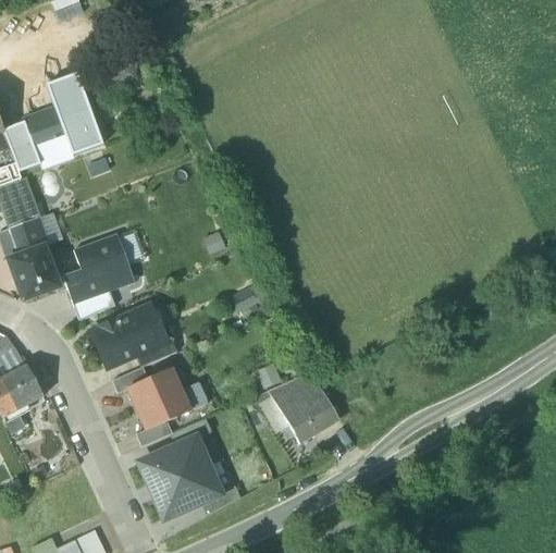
[(121,50),(108,57),(107,72),(120,81),(133,74),(135,64),(134,59),(130,54),(121,50)]
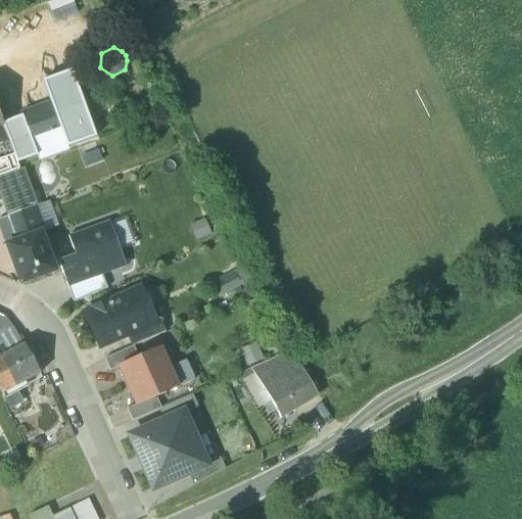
[(162,50),(151,55),(159,71),(171,65),(162,50)]
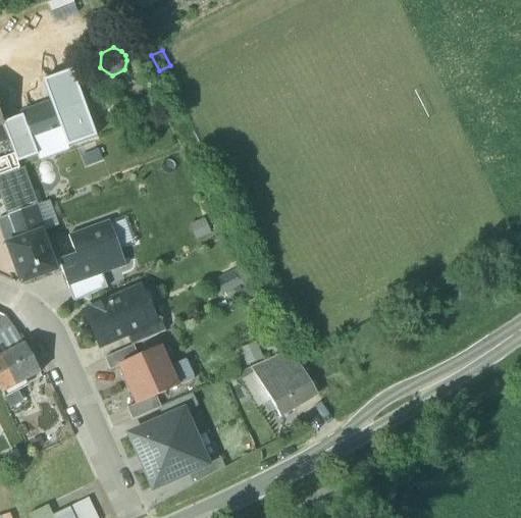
[(21,113),(2,120),(3,122),(9,140),(14,152),(17,160),(37,153),(39,157),(68,146),(96,136),(70,67),(43,78),(51,100),(20,111),(21,113)]
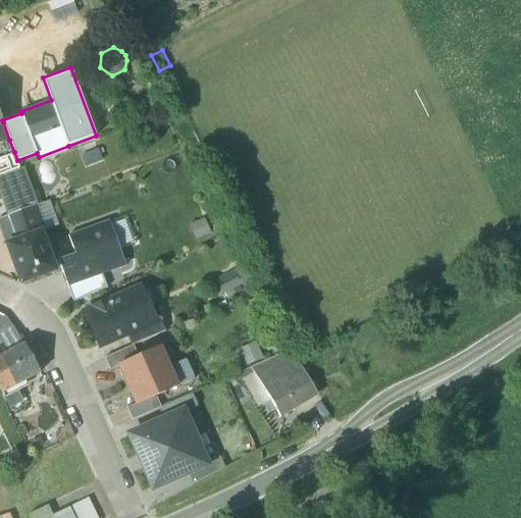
[(0,156),(14,152),(9,140),(0,143),(0,156)]
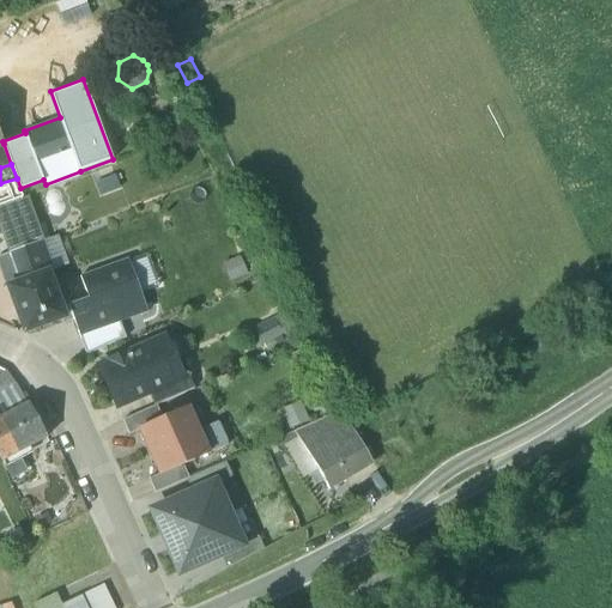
[(20,188),(17,178),(0,183),(0,204),(22,196),(23,196),(20,188)]
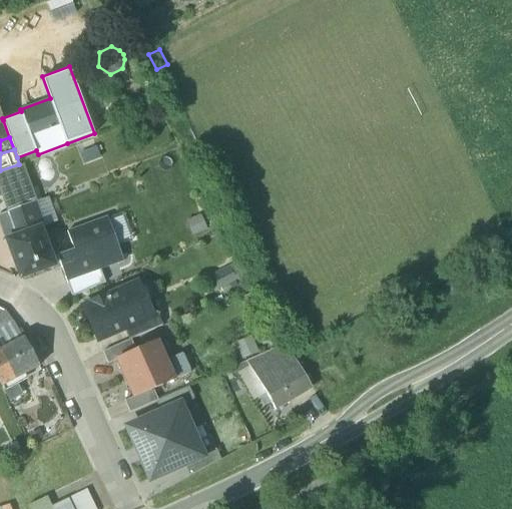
[(18,164),(0,170),(0,187),(8,209),(32,201),(18,164)]
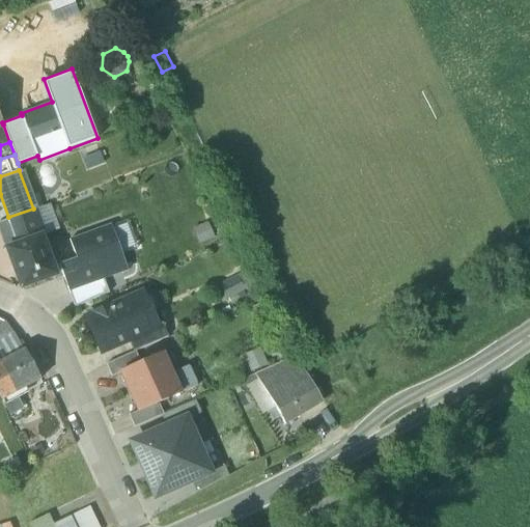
[(8,217),(0,220),(0,226),(21,285),(57,273),(42,232),(58,226),(50,202),(33,209),(8,217)]
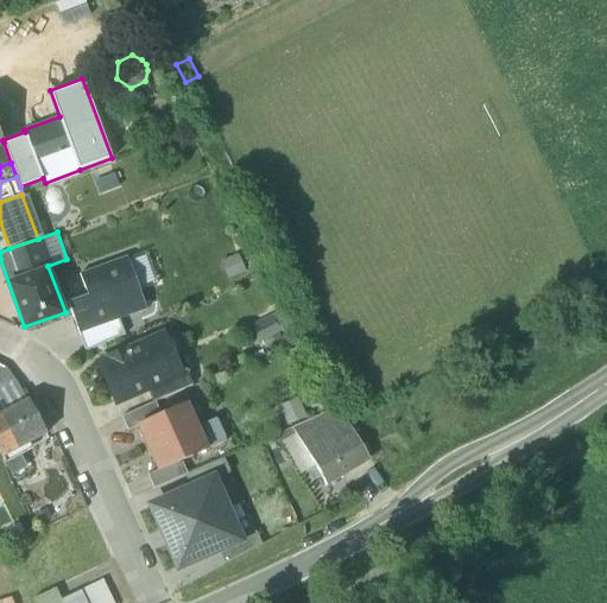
[(84,270),(93,293),(69,302),(88,349),(126,331),(119,315),(146,306),(127,255),(84,270)]
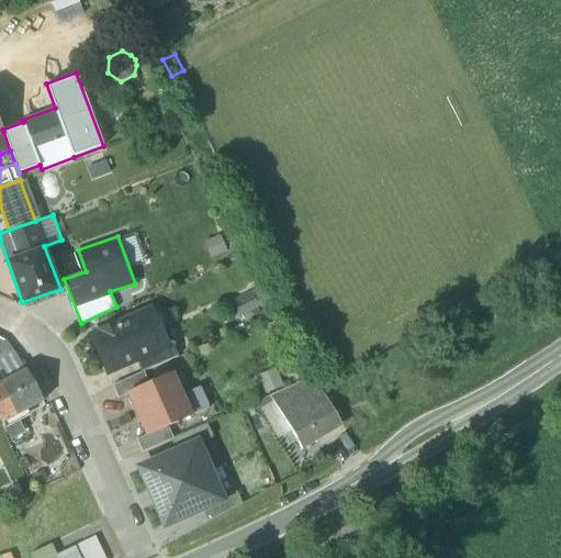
[(141,313),(118,323),(116,322),(101,328),(101,330),(93,334),(99,348),(98,349),(108,370),(137,358),(164,346),(163,345),(163,343),(165,336),(161,330),(155,326),(147,330),(141,313)]
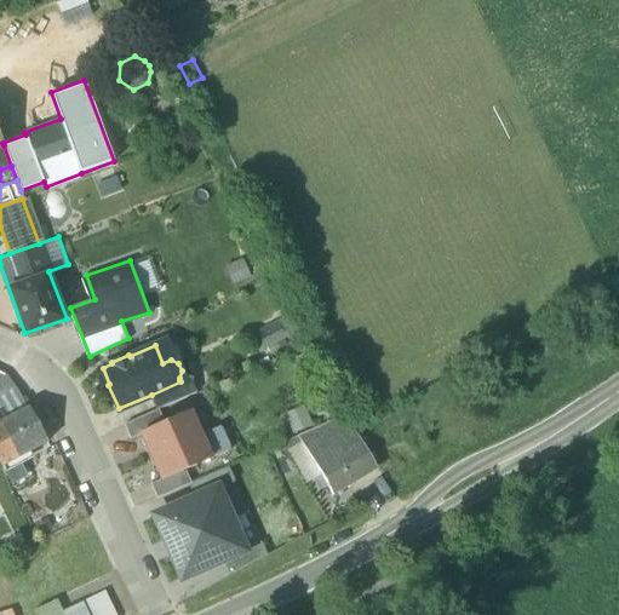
[(0,377),(0,400),(19,389),(10,371),(7,372),(0,377)]
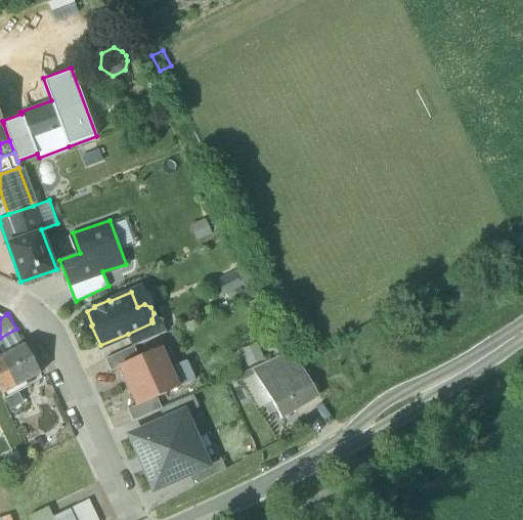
[(153,322),(128,334),(133,345),(134,345),(167,331),(161,317),(151,321),(153,322)]
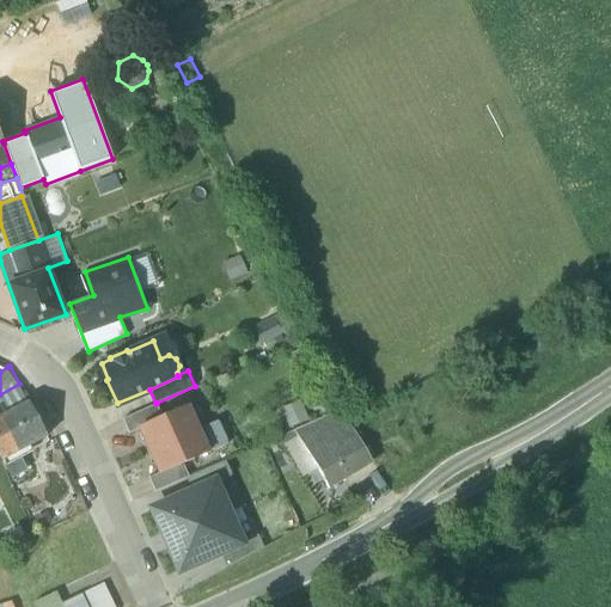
[(303,396),(283,404),(292,422),(311,414),(303,396)]
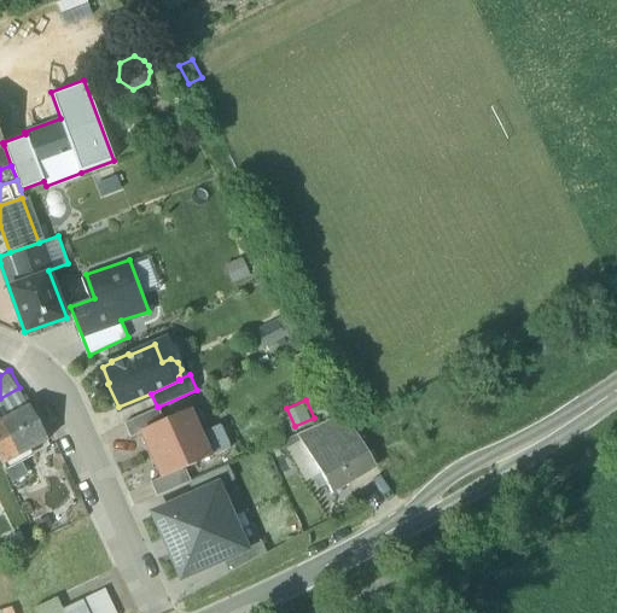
[(0,456),(4,463),(50,441),(29,403),(0,418),(0,456)]
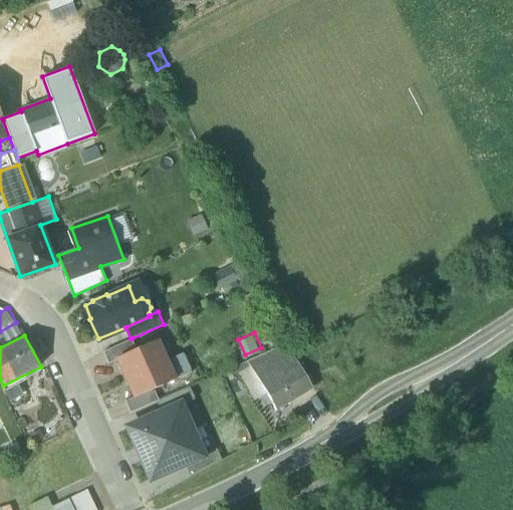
[(131,338),(103,350),(108,362),(118,358),(117,357),(137,349),(132,338),(131,338)]
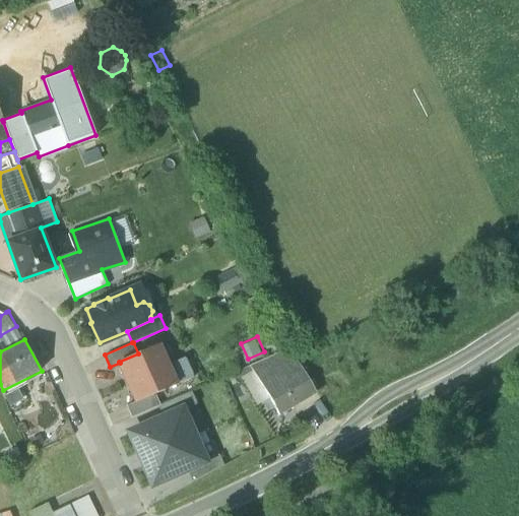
[(138,353),(119,362),(120,363),(124,373),(126,372),(130,380),(169,364),(159,343),(138,353)]
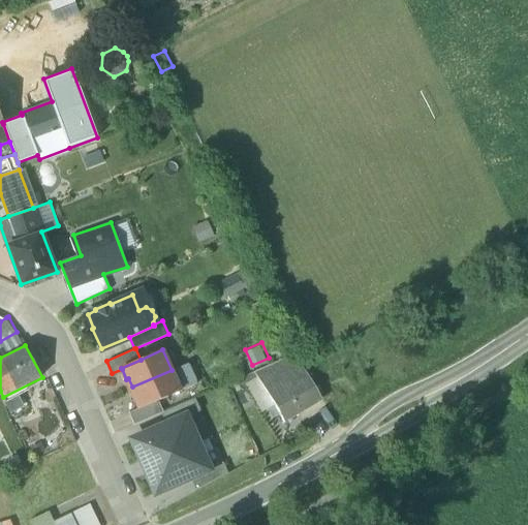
[(294,352),(255,370),(260,378),(275,403),(269,407),(274,415),(280,412),(285,421),(320,395),(294,352)]
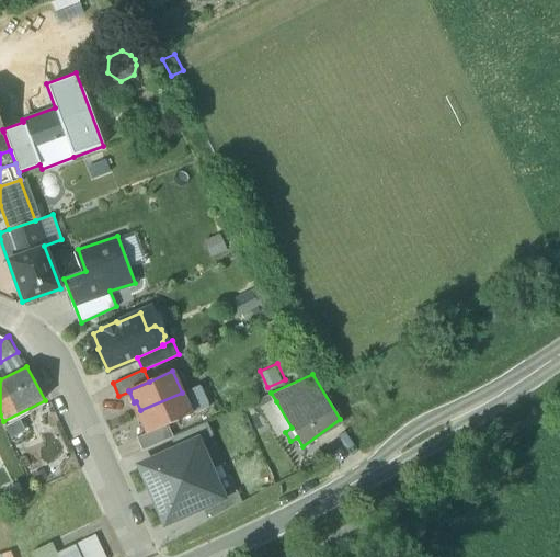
[(182,393),(191,413),(209,405),(200,385),(182,393)]
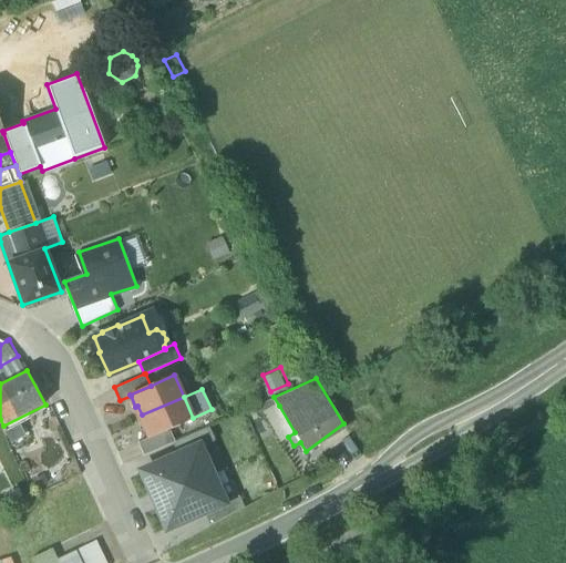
[(184,397),(142,415),(145,425),(144,425),(148,437),(150,438),(171,428),(193,418),(184,397)]
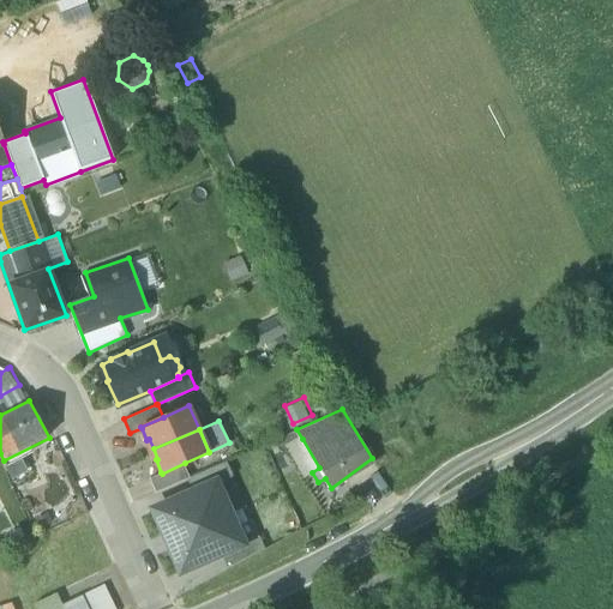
[(302,439),(296,429),(278,438),(283,447),(302,439)]
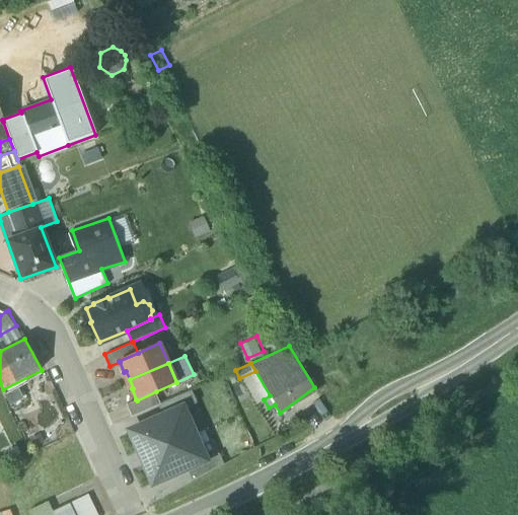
[(342,372),(324,384),(330,392),(348,381),(342,372)]
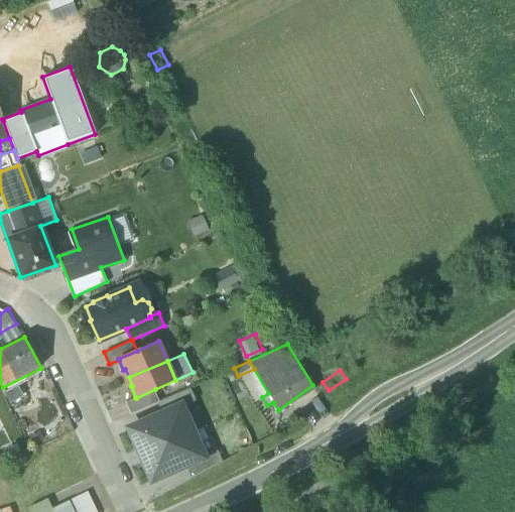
[(158,402),(163,414),(181,406),(197,399),(191,388),(158,402)]
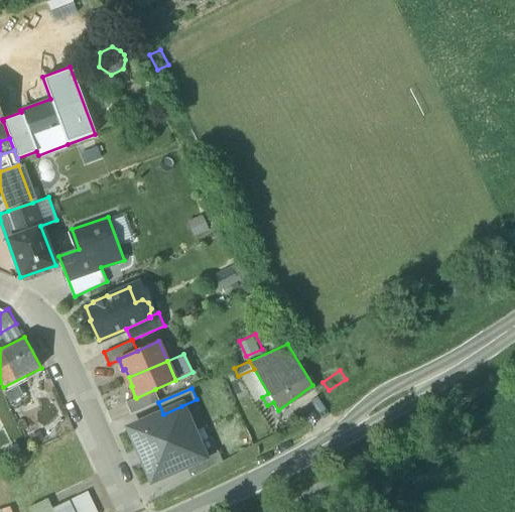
[(155,389),(136,398),(135,397),(126,401),(131,413),(159,400),(155,389)]
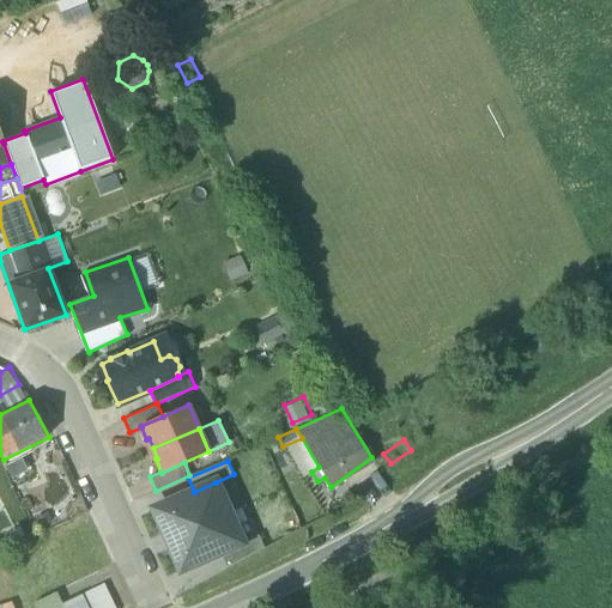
[(171,529),(175,536),(230,512),(216,482),(194,492),(155,509),(164,533),(171,529)]
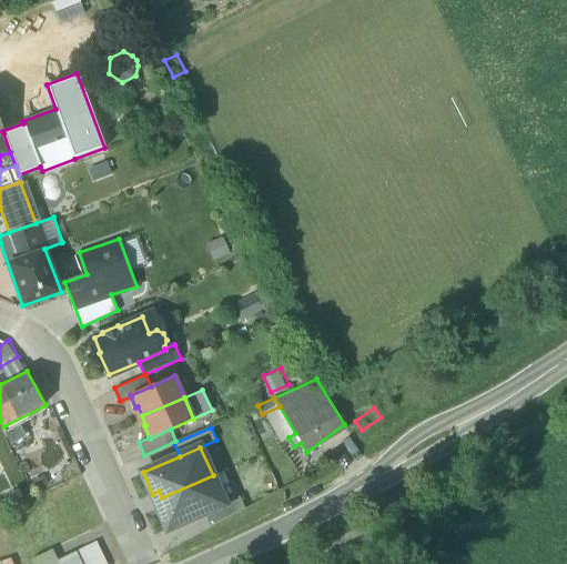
[(213,475),(162,497),(164,504),(159,507),(168,527),(205,511),(225,503),(213,475)]
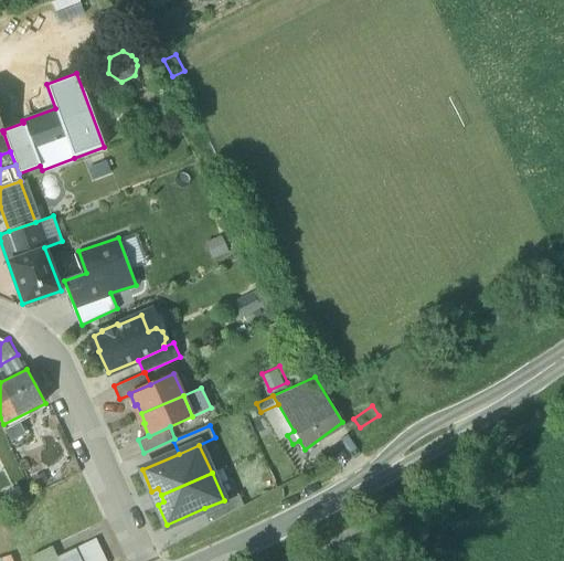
[(240,493),(224,500),(204,508),(211,522),(244,505),(240,493)]
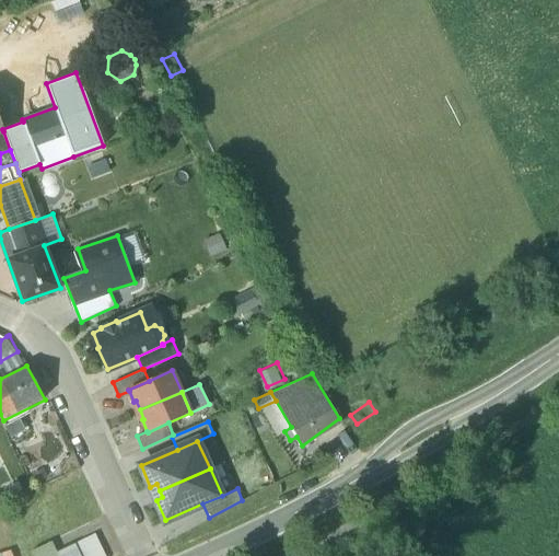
[(95,532),(74,542),(81,555),(102,545),(95,532)]
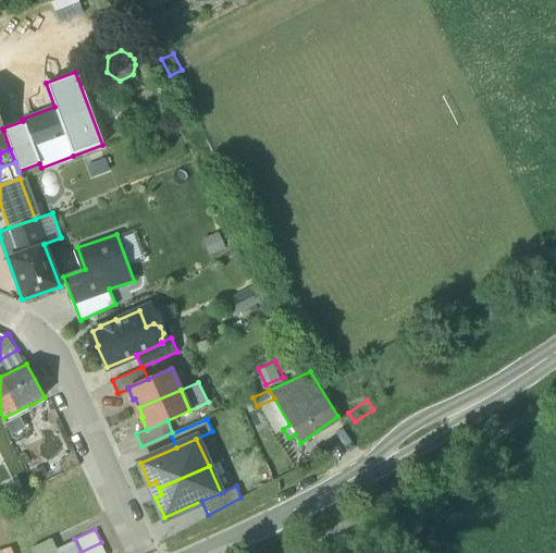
[(59,552),(52,537),(32,547),(34,552),(59,552)]
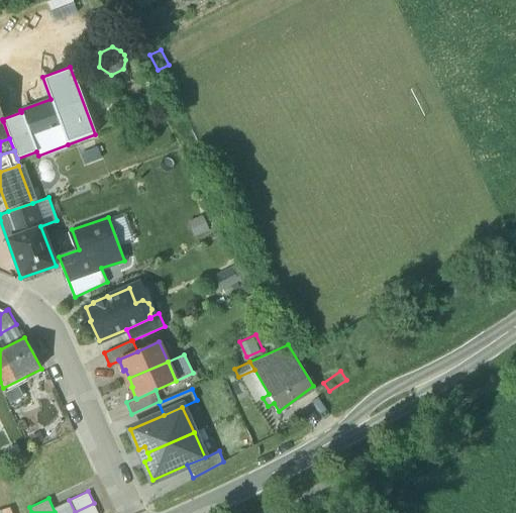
[(98,512),(94,503),(75,512),(74,512),(98,512)]
